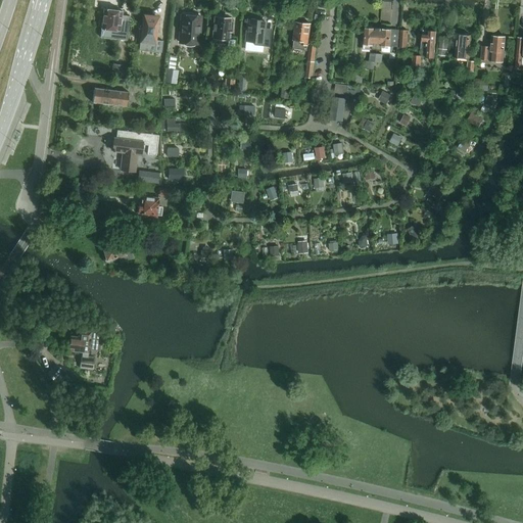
[(391,12),(392,2),(383,1),(383,12),(391,12)]
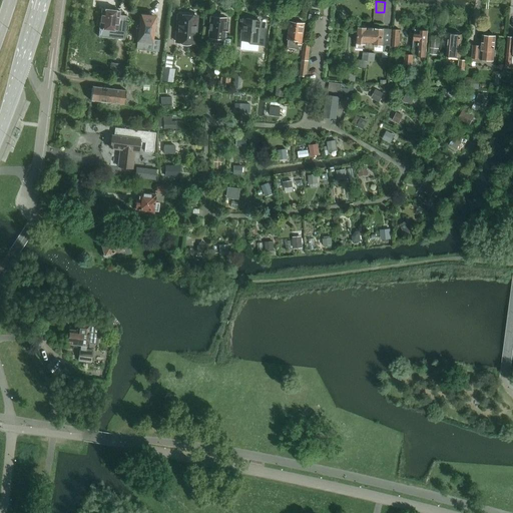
[(104,9),(102,9),(99,32),(108,33),(109,30),(118,31),(120,11),(110,10),(109,8),(105,7),(104,9)]
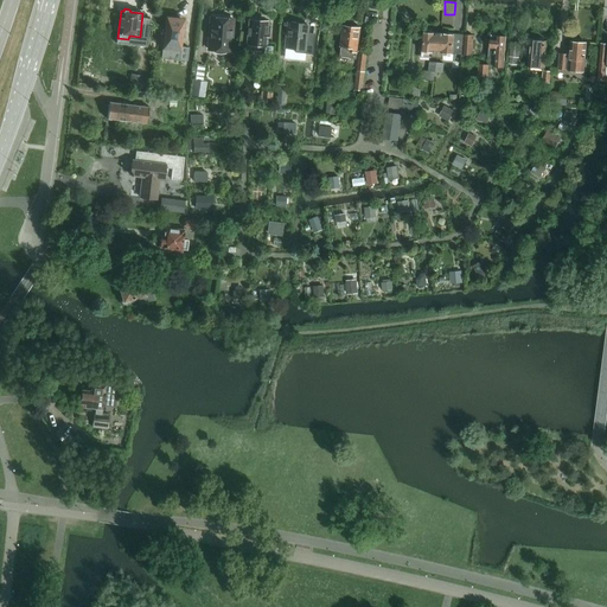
[(165,29),(161,59),(187,62),(190,48),(181,48),(184,31),(185,19),(166,17),(165,29)]
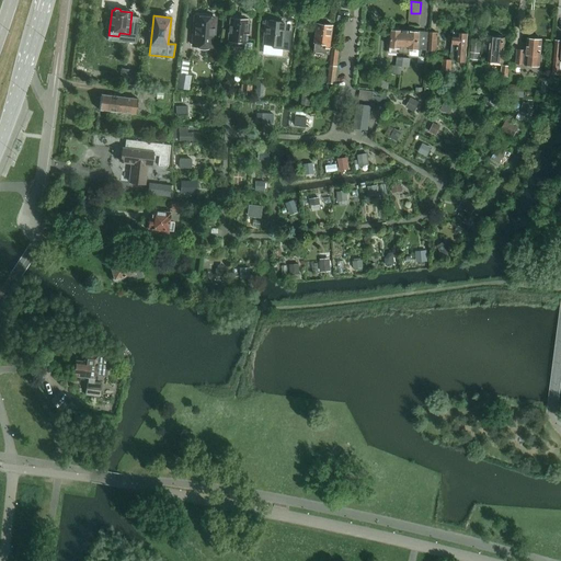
[(196,47),(196,48),(198,49),(208,50),(210,48),(213,48),(214,35),(215,36),(216,29),(215,29),(215,19),(196,16),(194,47),(196,47)]
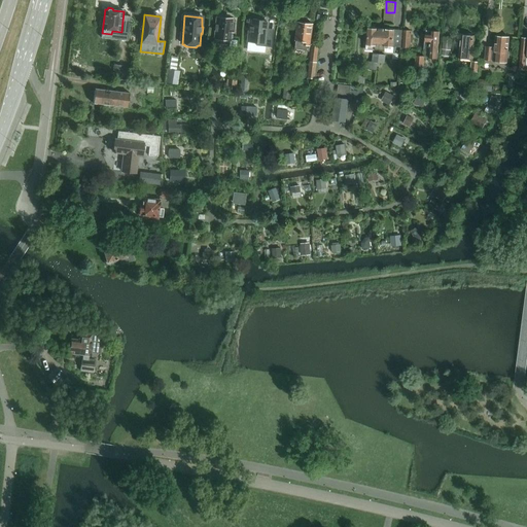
[(234,34),(235,22),(233,22),(233,20),(223,19),(224,16),(216,15),(214,39),(215,39),(215,45),(231,46),(230,51),(236,53),(237,41),(232,41),(232,34),(234,34)]
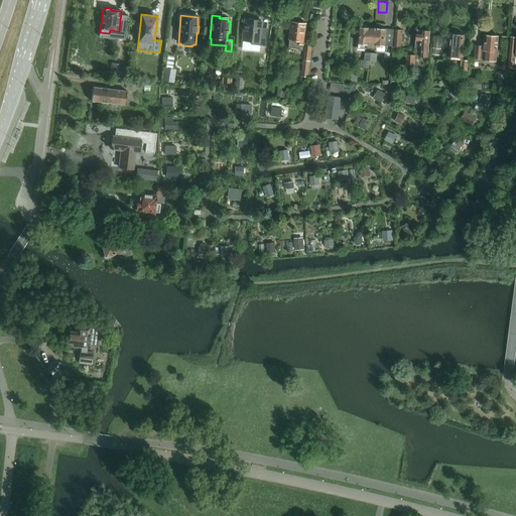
[(261,29),(261,21),(245,20),(243,41),(250,41),(250,43),(251,45),(266,46),(267,32),(262,31),(261,29)]
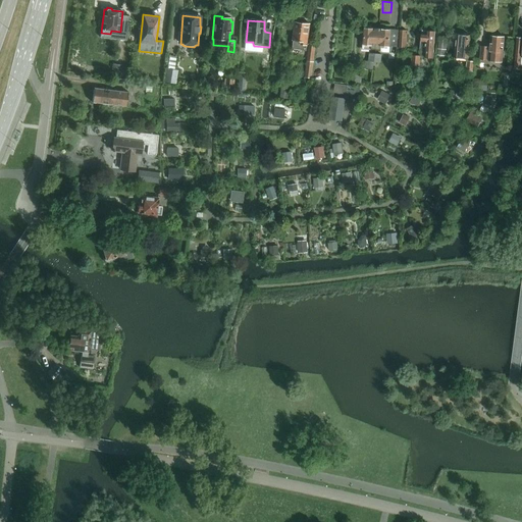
[(308,45),(310,23),(304,23),(303,21),(300,21),(299,22),(296,22),(294,44),(293,49),(307,50),(307,45),(308,45)]
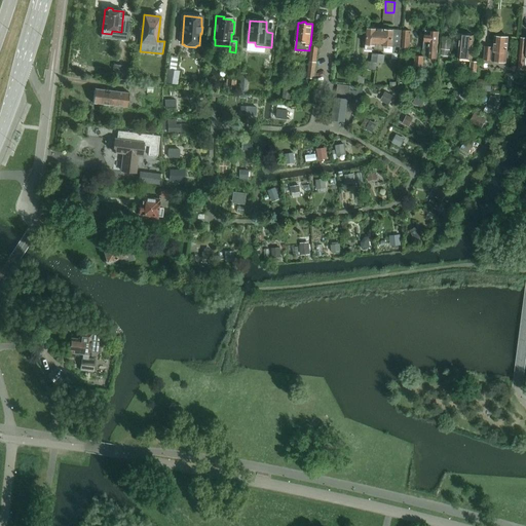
[(379,51),(381,30),(376,29),(376,28),(375,28),(374,27),(370,27),(369,28),(368,28),(367,45),(366,45),(365,49),(379,51)]
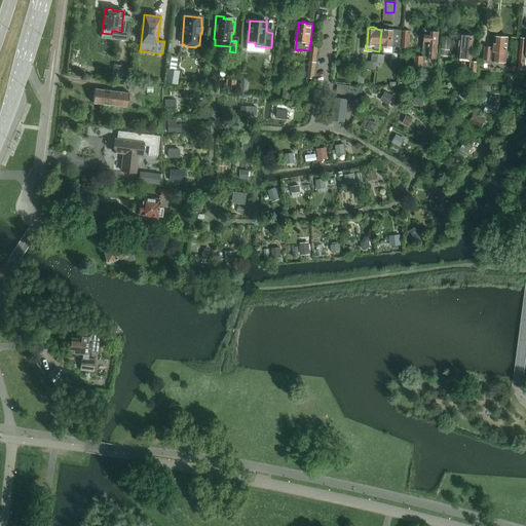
[(392,48),(395,30),(392,30),(391,28),(387,28),(386,29),(385,29),(384,30),(381,30),(379,51),(384,51),(385,47),(392,48)]
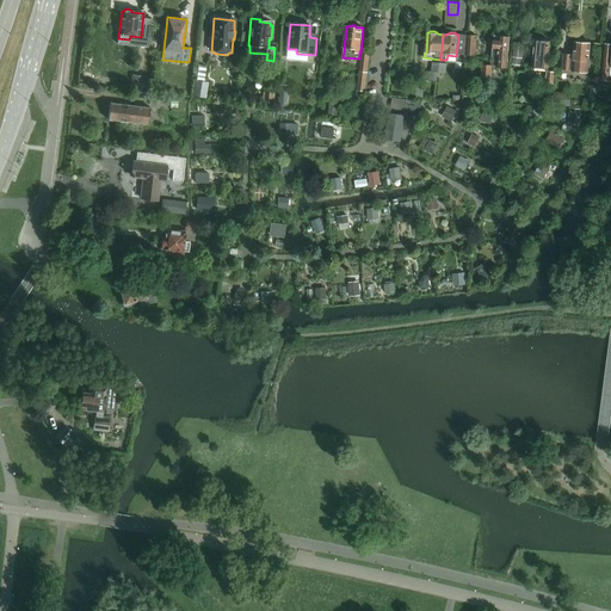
[(476,36),(468,36),(467,56),(475,56),(476,36)]
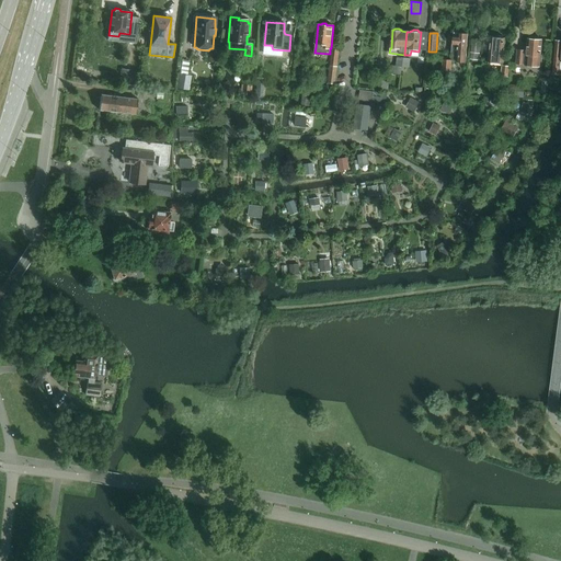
[(467,63),(469,34),(459,34),(458,36),(455,36),(454,45),(453,45),(453,56),(458,56),(457,61),(467,63)]
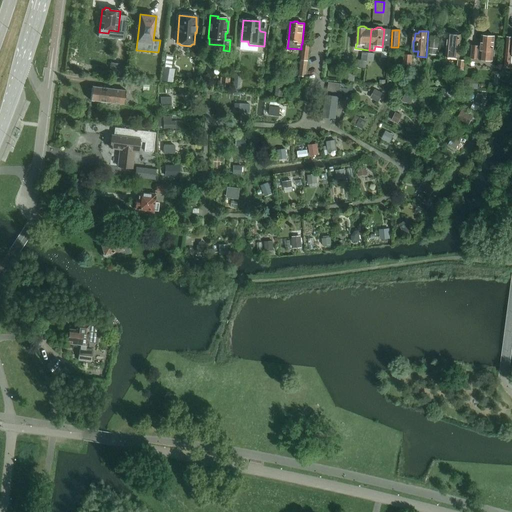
[(459,58),(461,34),(458,34),(458,33),(453,33),(452,34),(448,33),(446,57),(459,58)]
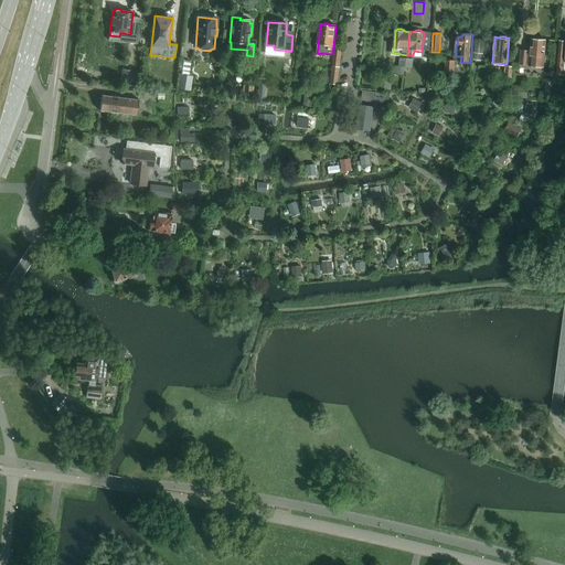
[(544,59),(546,40),(532,39),(531,51),(521,51),(520,64),(528,65),(528,66),(544,67),(544,64),(544,59)]
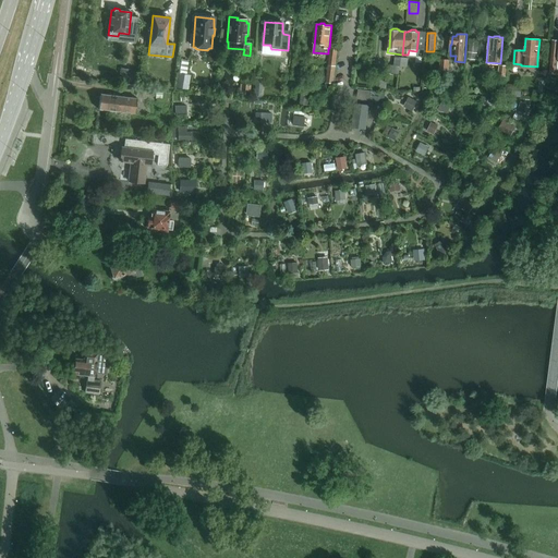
[(477,53),(478,40),(470,39),(468,60),(475,60),(476,53),(477,53)]
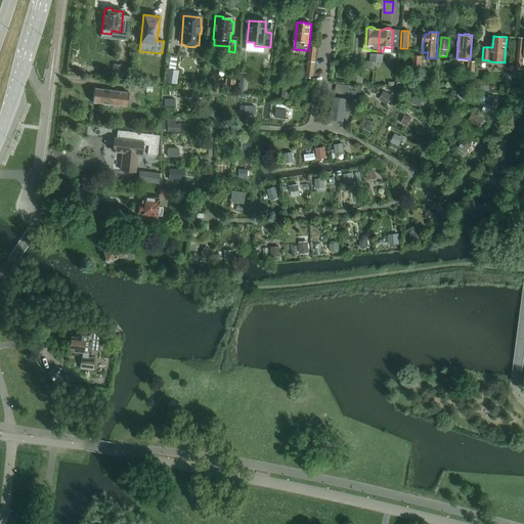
[(317,45),(315,45),(310,44),(306,81),(313,81),(313,79),(317,45)]
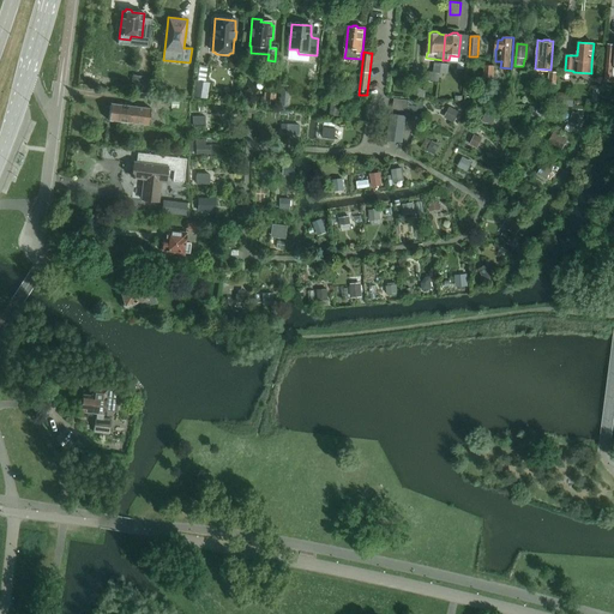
[(485,66),(483,78),(494,79),(494,67),(485,66)]
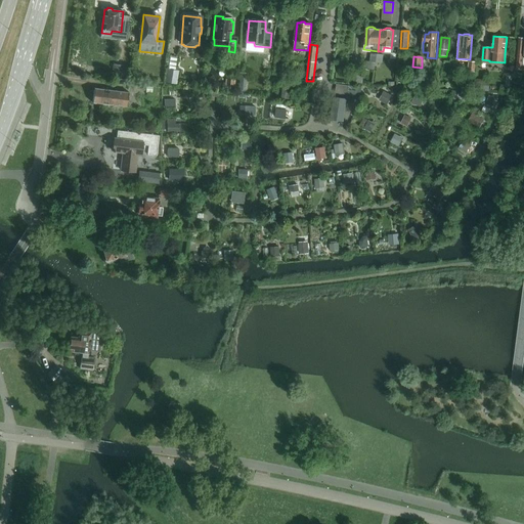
[(122,67),(114,66),(113,77),(121,78),(122,67)]
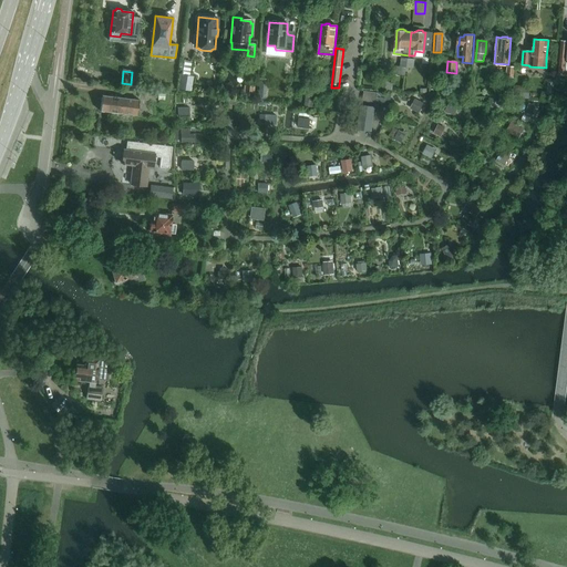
[(188,84),(189,78),(182,76),(179,90),(191,91),(192,84),(188,84)]
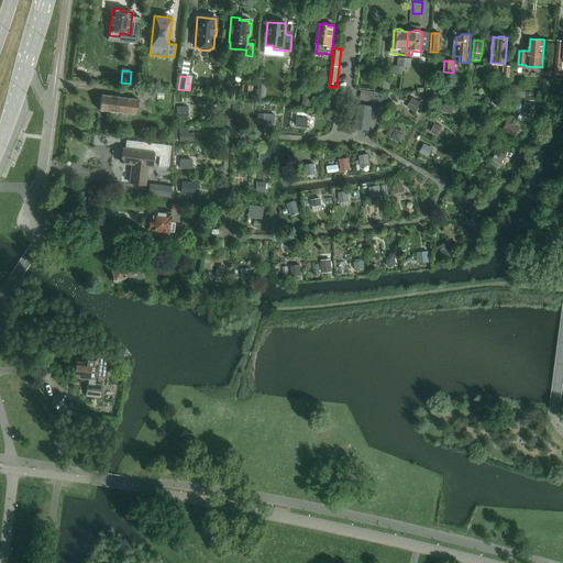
[(264,97),(265,79),(258,78),(256,97),(264,97)]
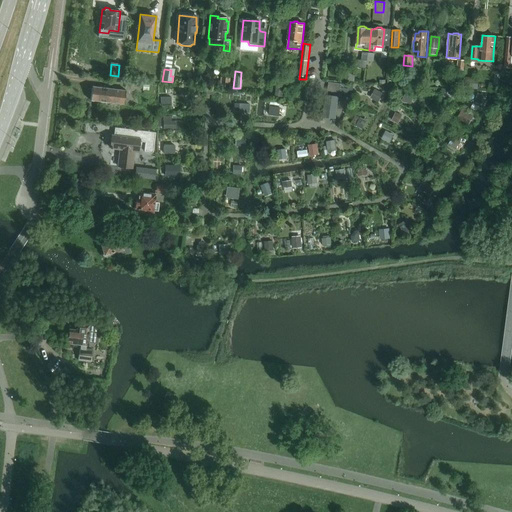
[(220,77),(220,86),(221,86),(221,90),(227,90),(228,87),(230,87),(230,78),(220,77)]
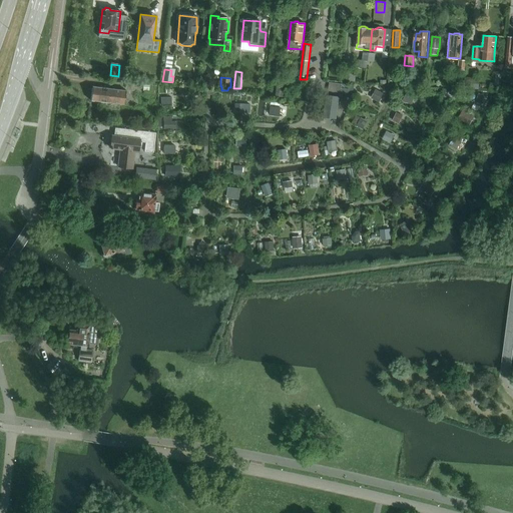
[(480,78),(465,77),(464,88),(479,89),(480,78)]
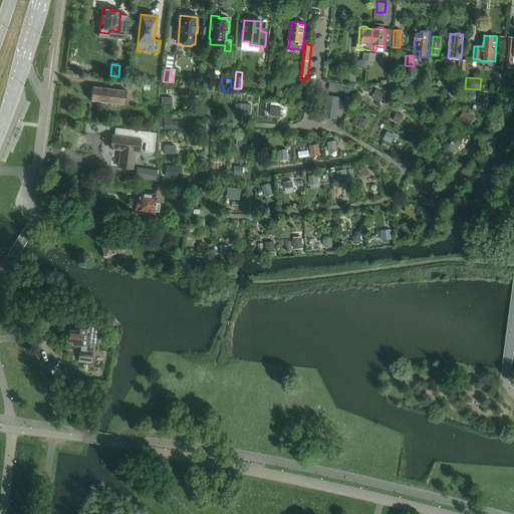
[(355,86),(342,84),(341,84),(330,82),(328,91),(353,95),(355,86)]
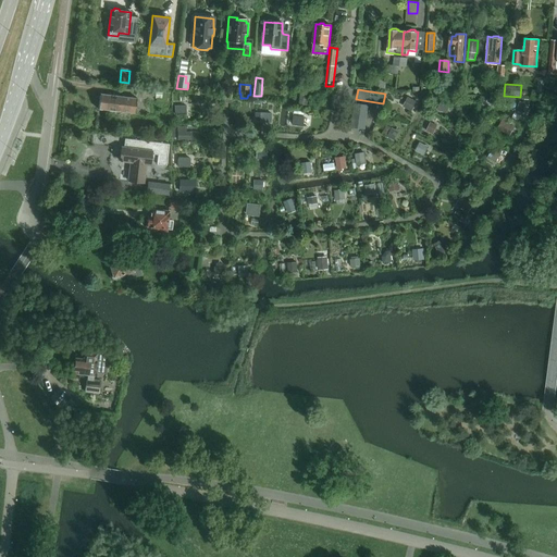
[(138,99),(101,95),(99,110),(136,115),(138,99)]
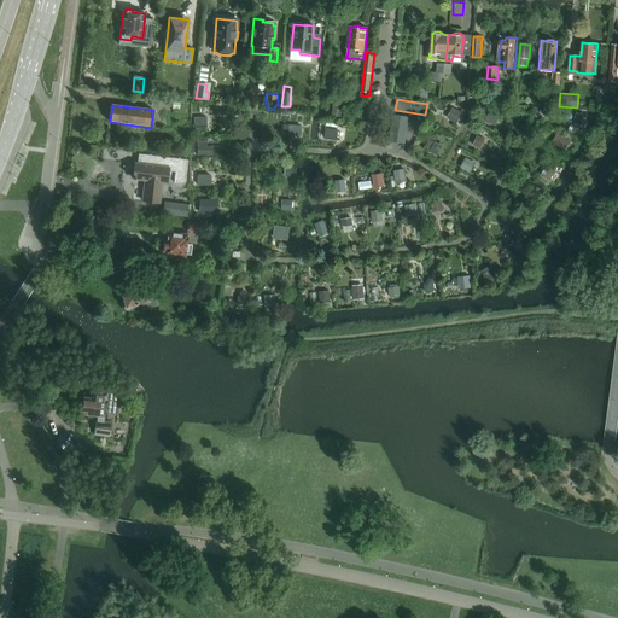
[(462,112),(453,108),(447,118),(458,123),(462,112)]
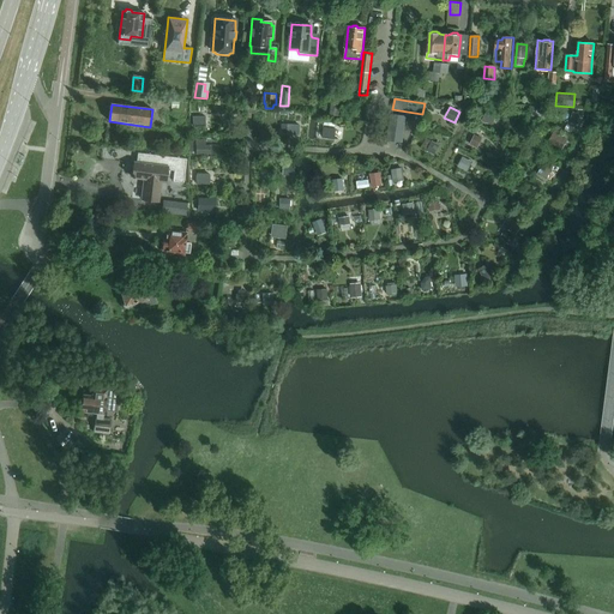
[(497,115),(486,112),(482,121),(493,126),(497,115)]
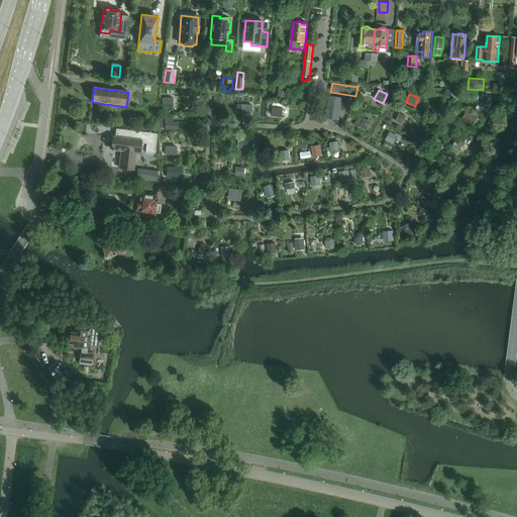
[(489,97),(483,95),(479,103),(485,106),(489,97)]
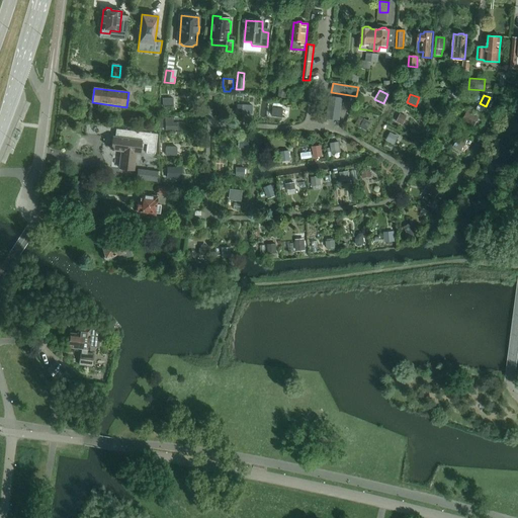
[(340,120),(343,98),(330,96),(327,119),(340,120)]
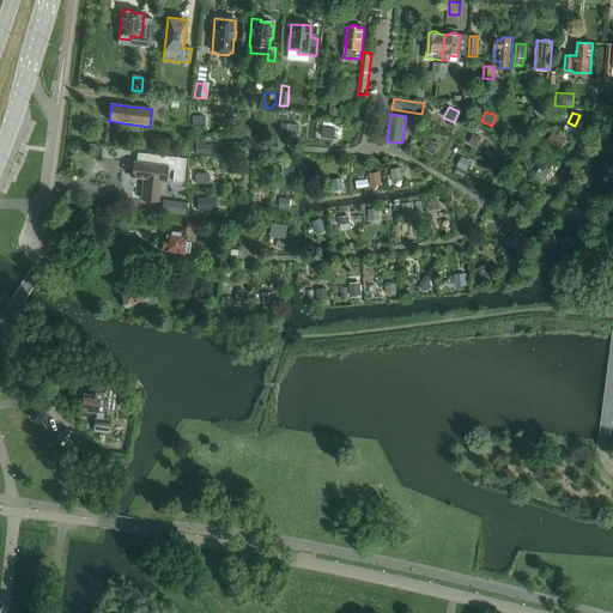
[(193,117),(193,127),(205,127),(205,116),(193,117)]
